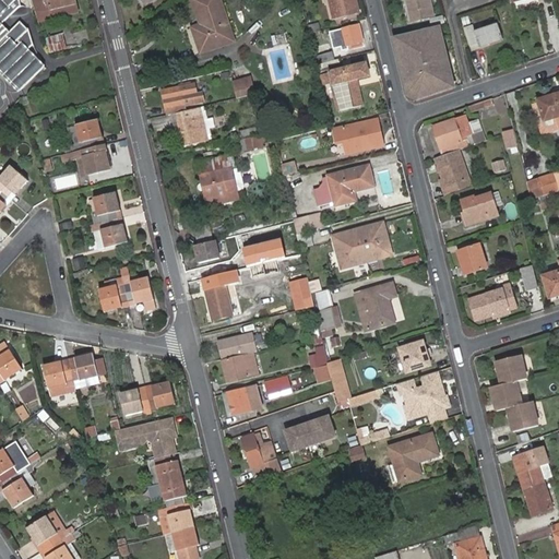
[(0,0),(0,60),(2,63),(0,64),(0,68),(21,90),(43,63),(30,51),(35,46),(28,31),(20,22),(7,35),(0,27),(0,25),(19,8),(22,1),(20,0),(4,0),(4,1),(2,0),(0,0)]
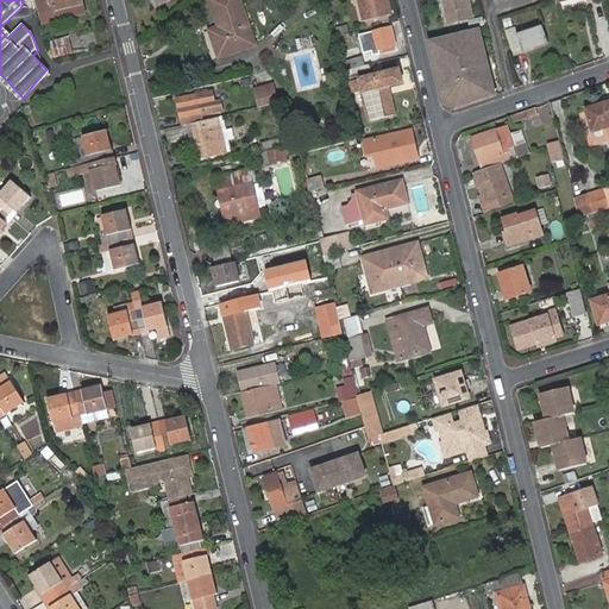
[(36,0),(39,10),(56,6),(58,17),(86,11),(82,0),(36,0)]
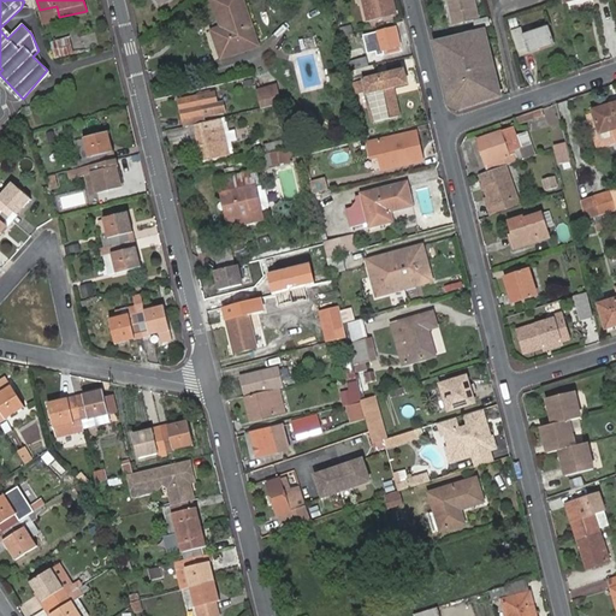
[(230,48),(232,55),(258,47),(244,7),(237,15),(229,0),(217,0),(214,1),(223,29),(213,33),(220,51),(230,48)]
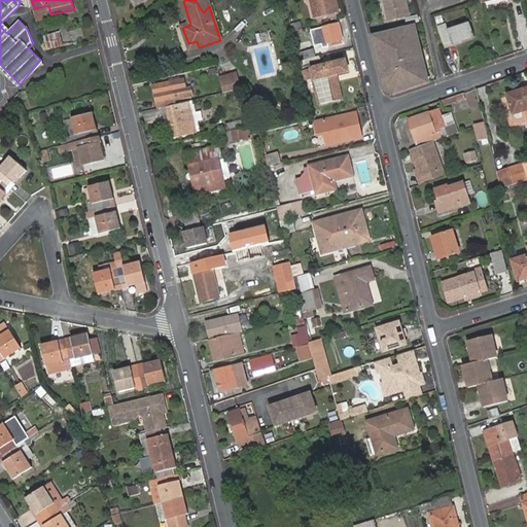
[(196,0),(203,12),(209,6),(206,0),(196,0)]
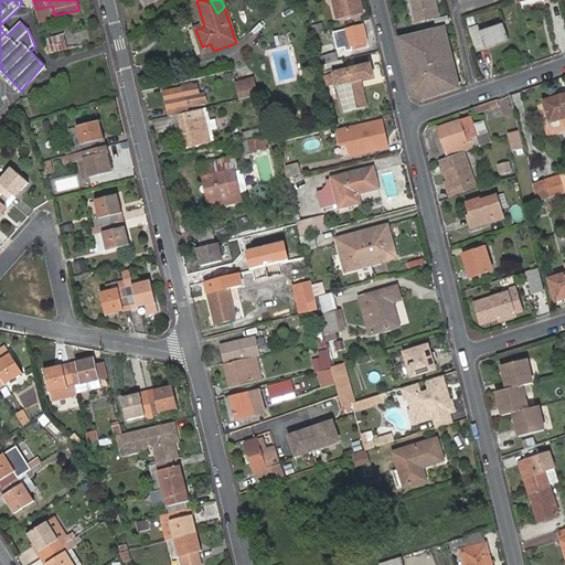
[(333,0),(339,20),(362,13),(358,0),(333,0)]
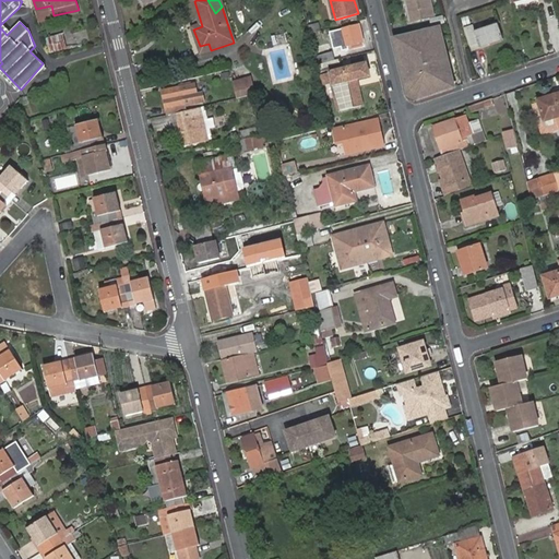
[(429,0),(406,0),(412,21),(433,16),(429,0)]
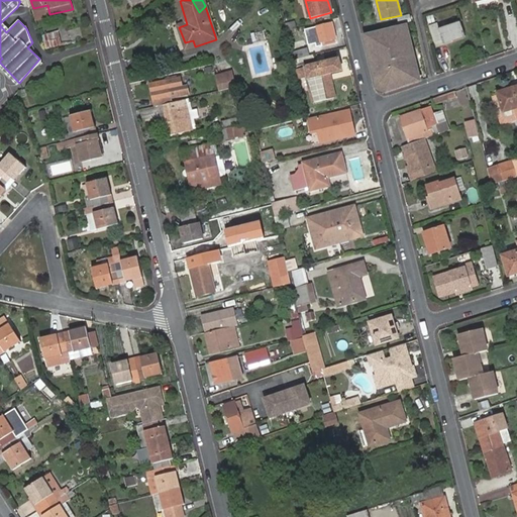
[(47,5),(33,8),(36,17),(49,14),(47,5)]
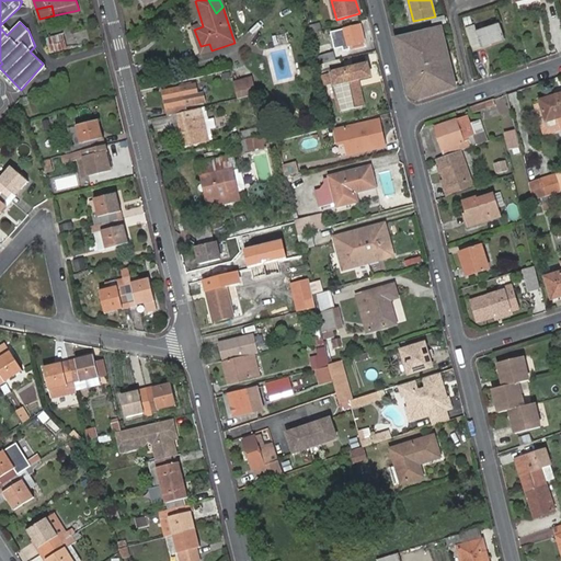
[(68,46),(64,32),(60,16),(44,21),(53,49),(68,46)]
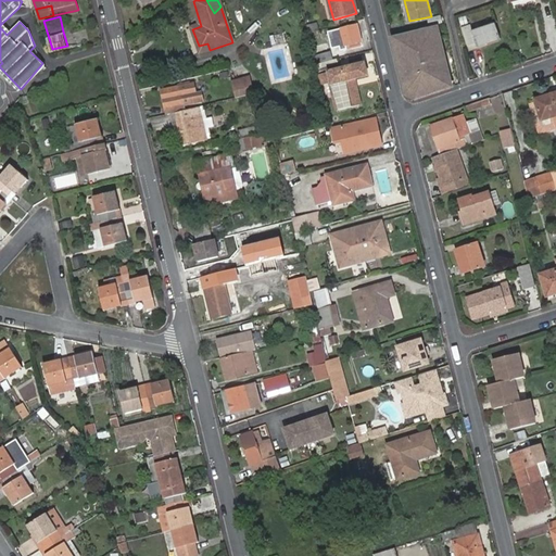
[(318,23),(308,25),(310,33),(319,30),(318,23)]
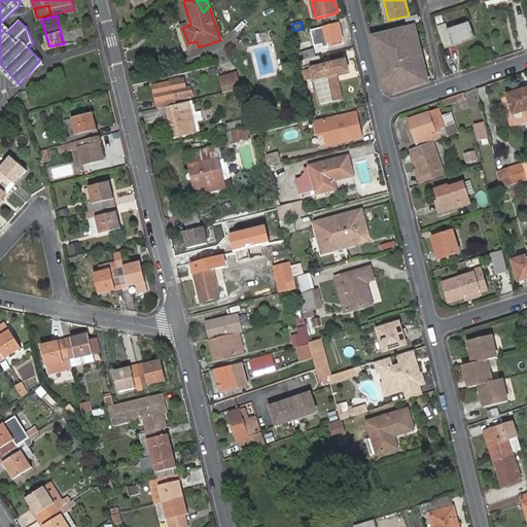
[(460,40),(473,35),(469,22),(447,29),(445,24),(436,27),(443,43),(451,40),(452,45),(461,42),(460,40)]
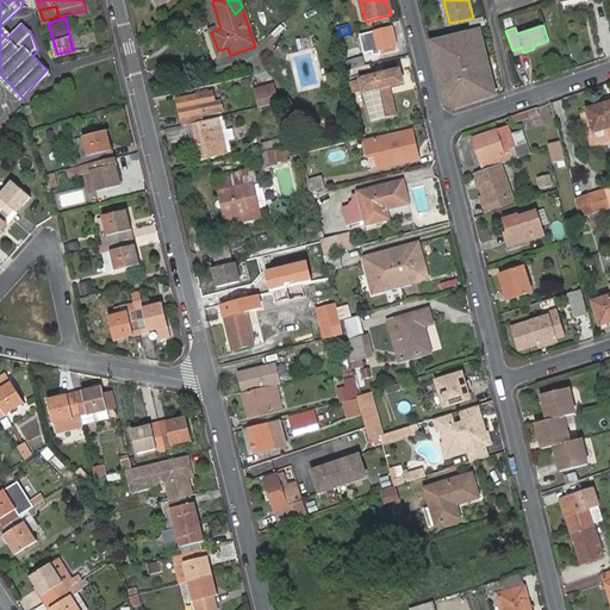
[(386,47),(393,45),(396,44),(392,27),(367,33),(372,51),(377,49),(378,54),(387,51),(386,47)]
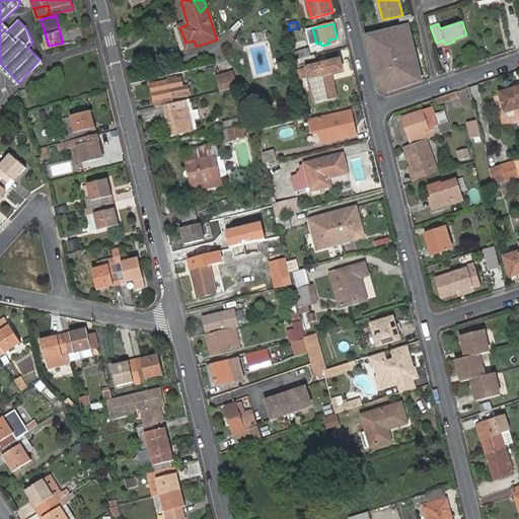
[(409,24),(366,34),(379,88),(387,93),(423,81),(409,24)]
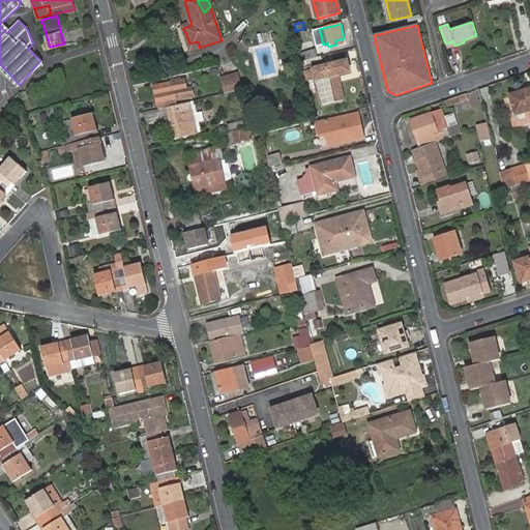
[(312,40),(302,43),(304,50),(314,48),(312,40)]
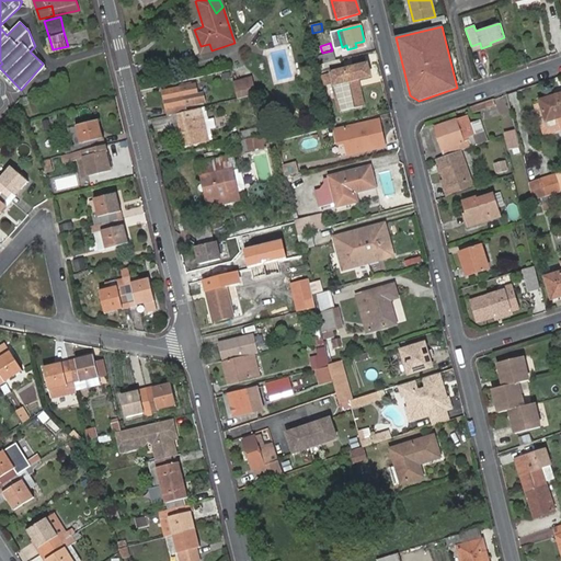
[(201,46),(203,54),(212,50),(209,44),(201,46)]
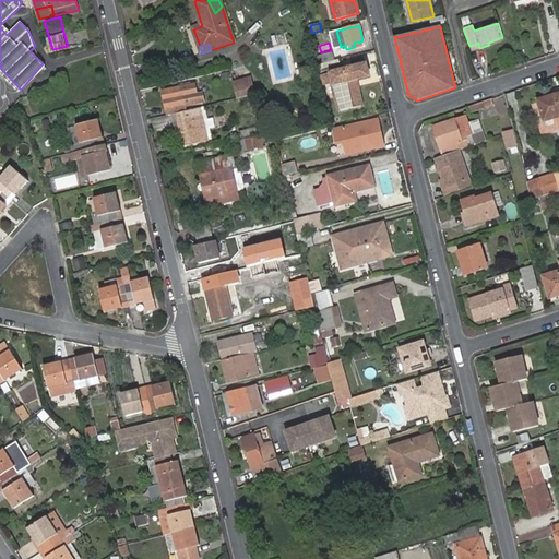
[(318,55),(320,63),(336,59),(334,50),(318,55)]
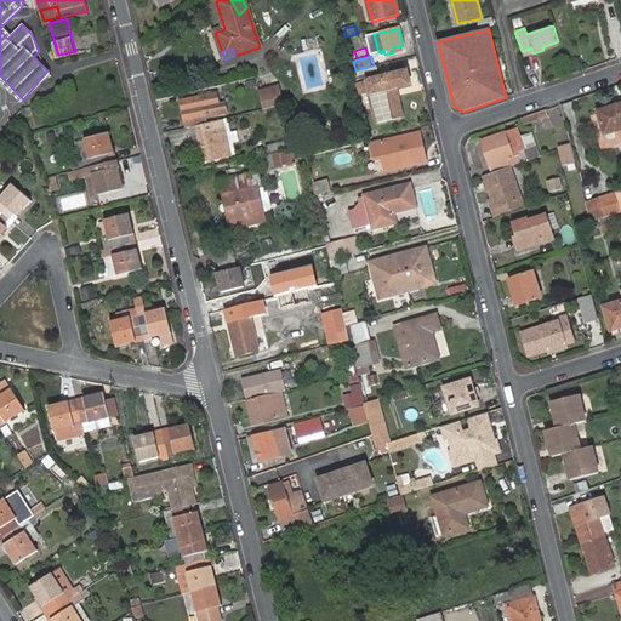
[(52,75),(47,70),(23,100),(26,102),(52,75)]
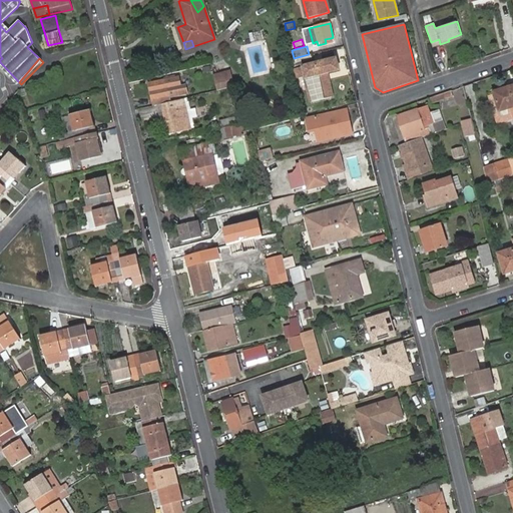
[(319,74),(326,72),(338,69),(335,58),(303,66),(312,100),(324,98),(319,74)]
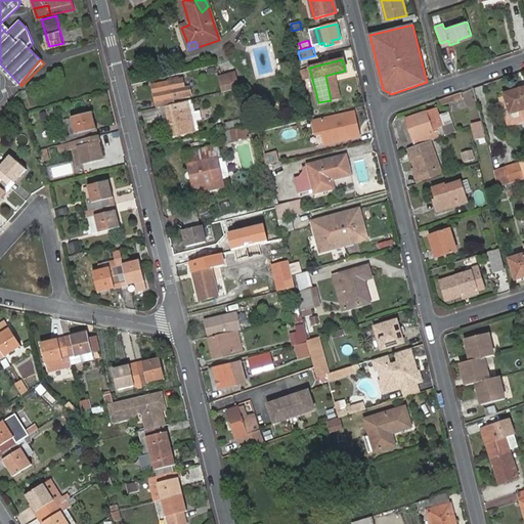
[(223,93),(241,89),(236,74),(220,78),(220,81),(223,93)]
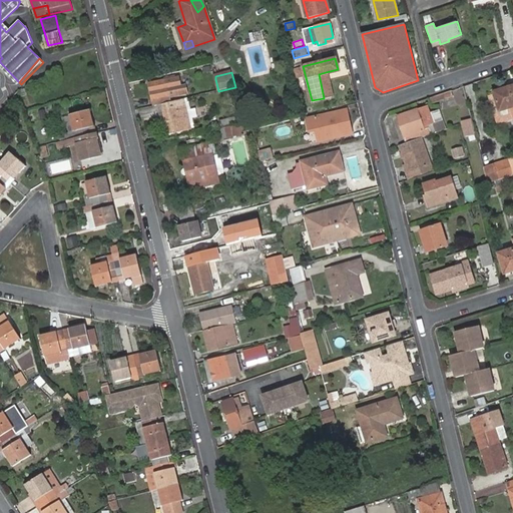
[(332,95),(326,72),(319,74),(324,98),(332,95)]
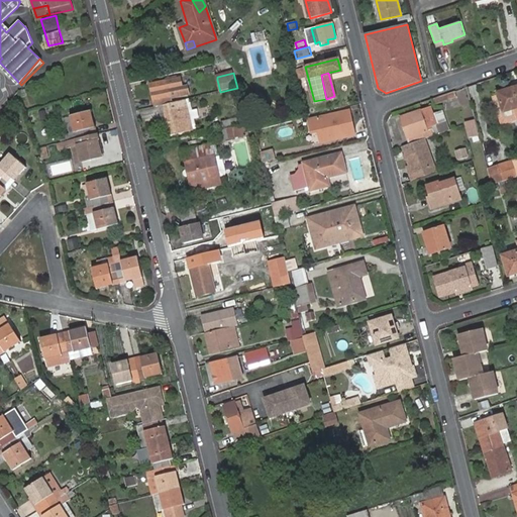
[(157,102),(159,107),(170,105),(168,100),(189,95),(187,86),(177,89),(169,91),(168,85),(167,83),(151,87),(156,103),(157,102)]
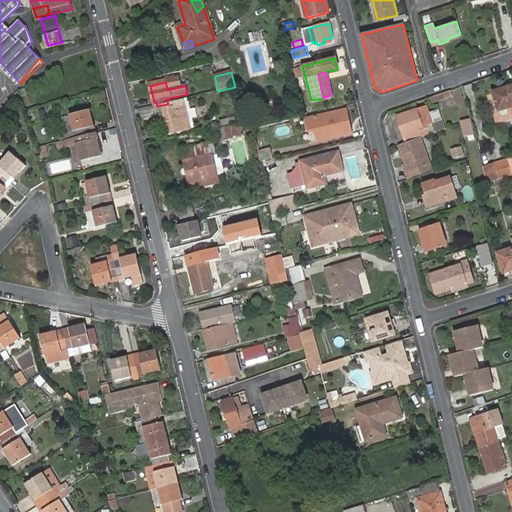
[(511,87),(510,88),(509,85),(491,91),(501,121),(511,116),(511,87)]
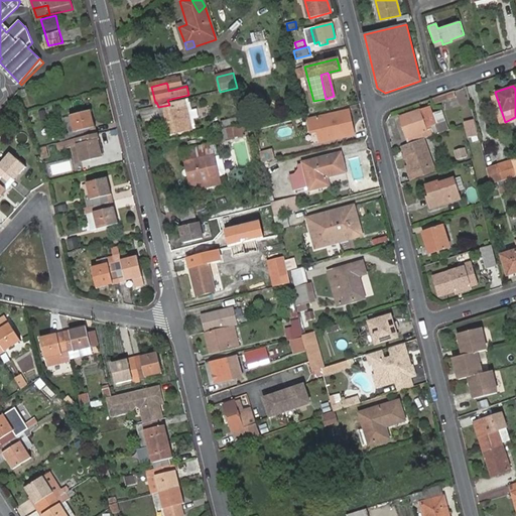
[(454,91),(430,99),(431,105),(456,96),(454,91)]
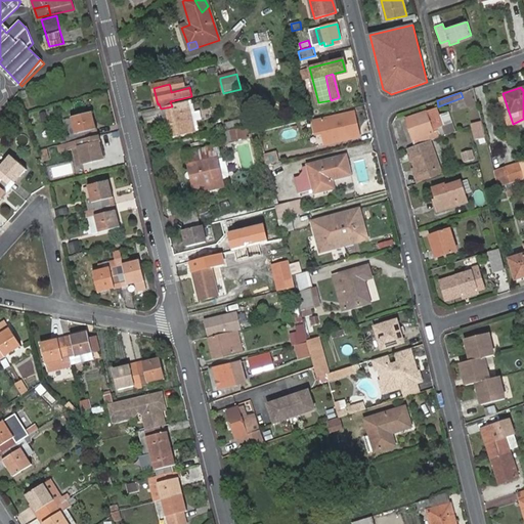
[(166,108),(173,137),(195,131),(188,103),(166,108)]
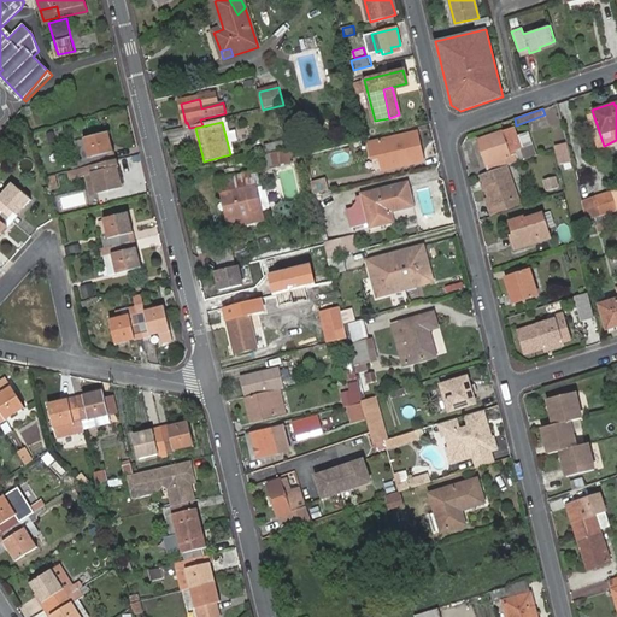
[(479,141),(489,172),(506,166),(518,162),(507,130),(479,141)]
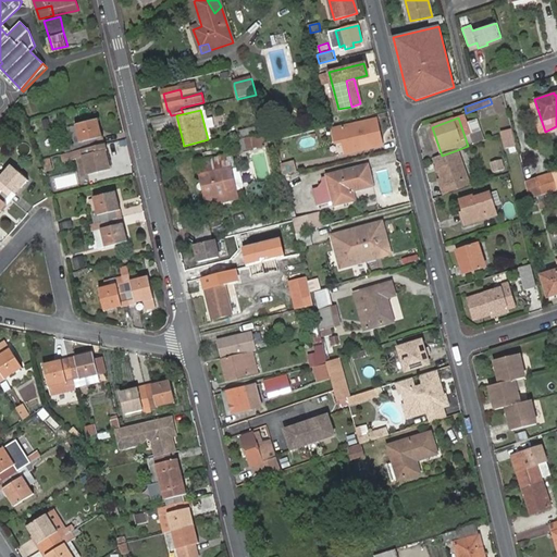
[(359,144),(360,149),(382,144),(376,119),(332,130),(335,141),(343,140),(346,152),(357,150),(356,145),(359,144)]
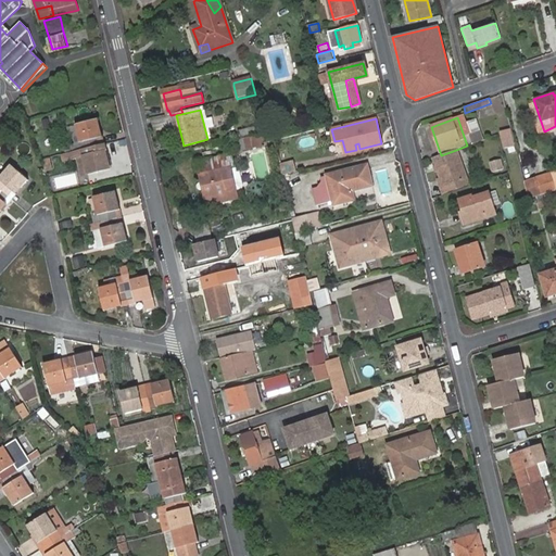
[(83,141),(84,149),(100,144),(99,137),(100,137),(98,129),(100,129),(98,119),(78,124),(83,141)]
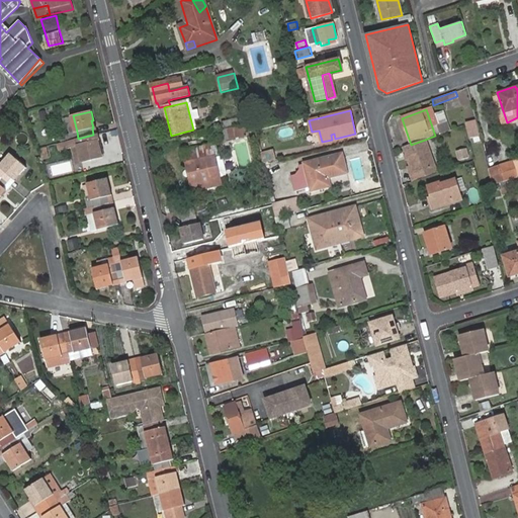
[(480,135),(477,122),(469,124),(472,137),(480,135)]
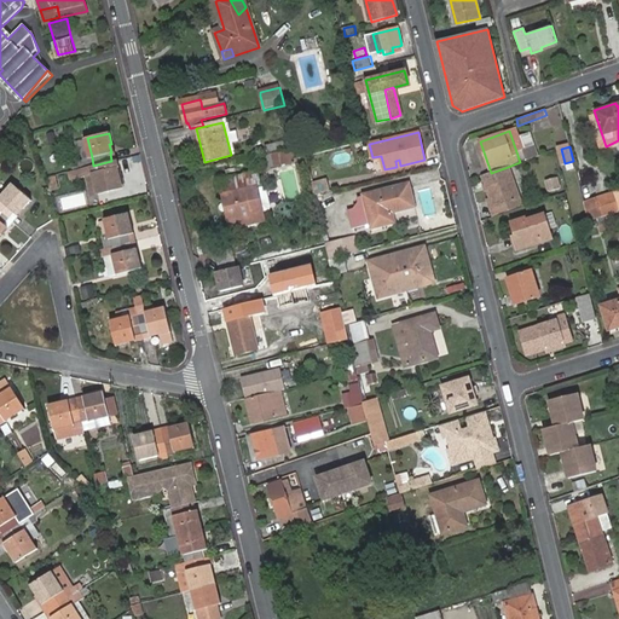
[(267,154),(268,166),(295,163),(294,151),(267,154)]
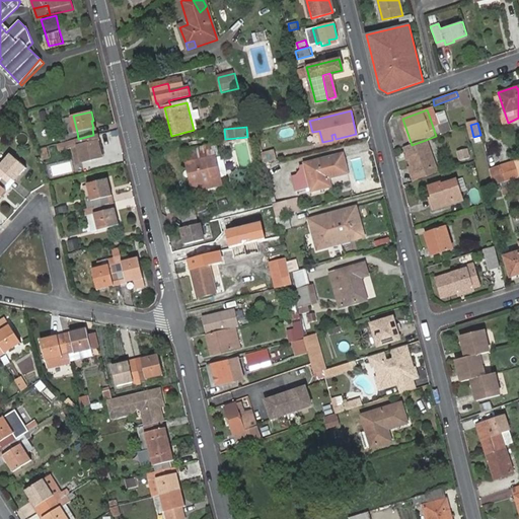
[(74,146),(80,144),(84,161),(102,157),(100,148),(98,148),(96,140),(99,139),(100,141),(99,134),(93,135),(78,139),(65,142),(66,148),(74,146)]
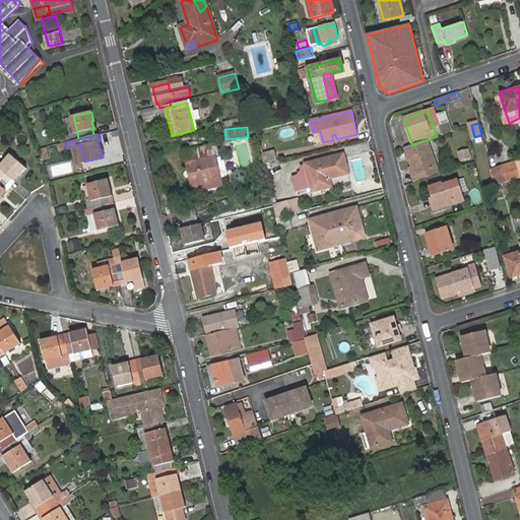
[(100,139),(96,140),(99,148),(101,148),(103,157),(105,157),(101,141),(100,139)]
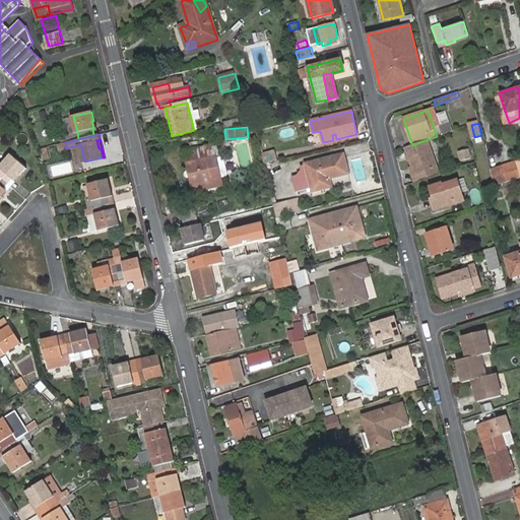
[(412,145),(405,147),(412,166),(415,175),(437,168),(427,140),(412,145)]
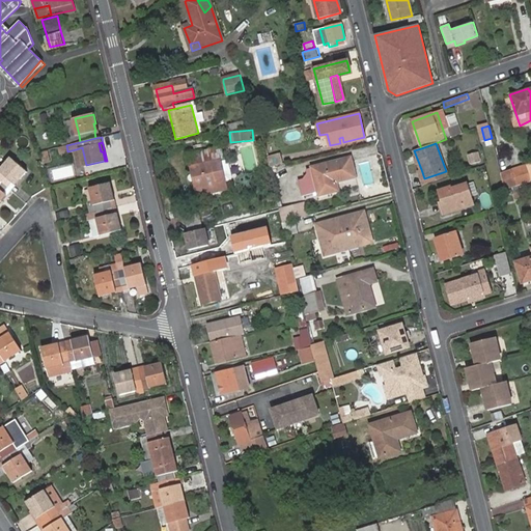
[(86,165),(82,147),(76,149),(79,167),(86,165)]
